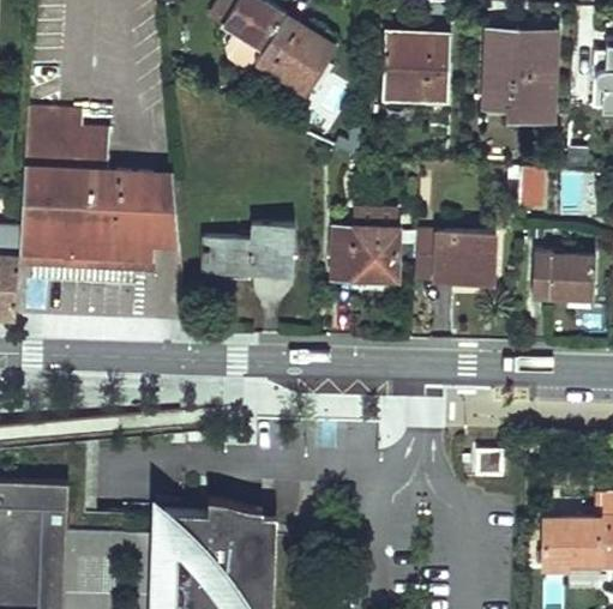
[(229,18),(223,26),(238,36),(228,50),(230,61),(248,72),(256,60),(284,14),(259,0),(221,0),(215,10),(229,18)]
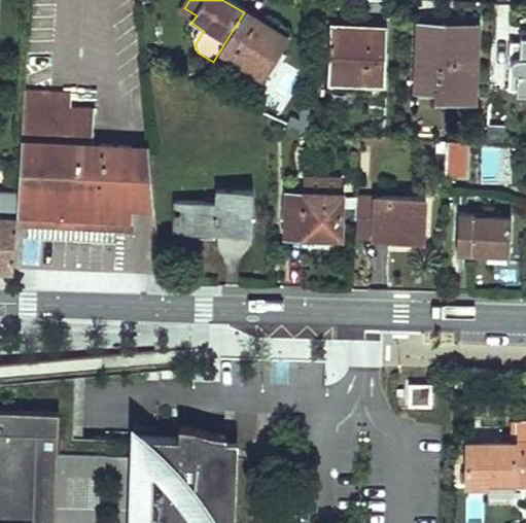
[(286,39),(244,12),(219,51),(233,61),(261,79),(286,39)]
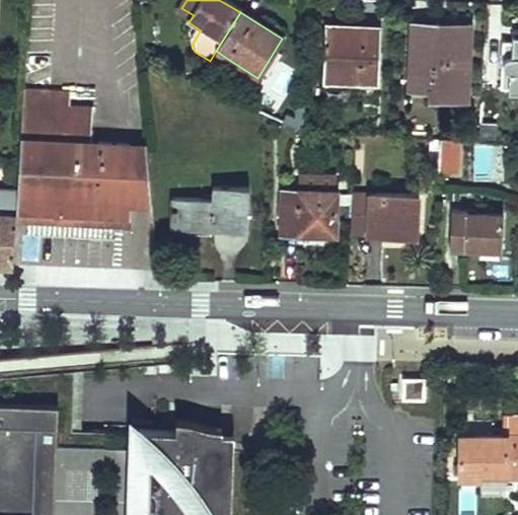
[(429,105),(468,106),(470,26),(439,25),(439,28),(411,28),(409,94),(429,95),(429,105)]
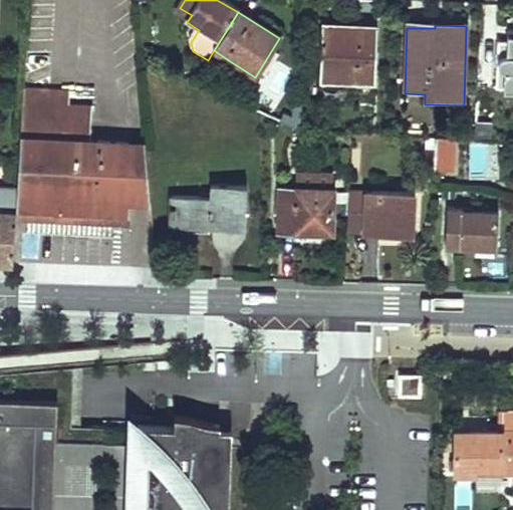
[(321,32),(319,82),(346,83),(374,85),(377,30),(356,29),(356,34),(321,32)]
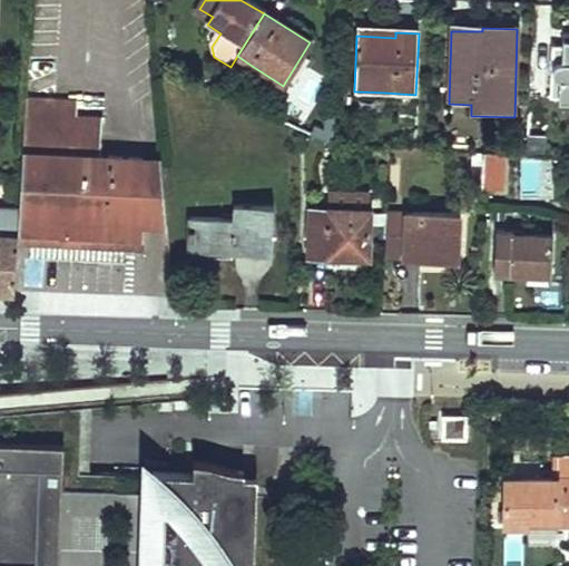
[(559,81),(558,105),(568,105),(568,38),(565,39),(563,65),(557,67),(552,70),(551,75),(553,80),(559,81)]
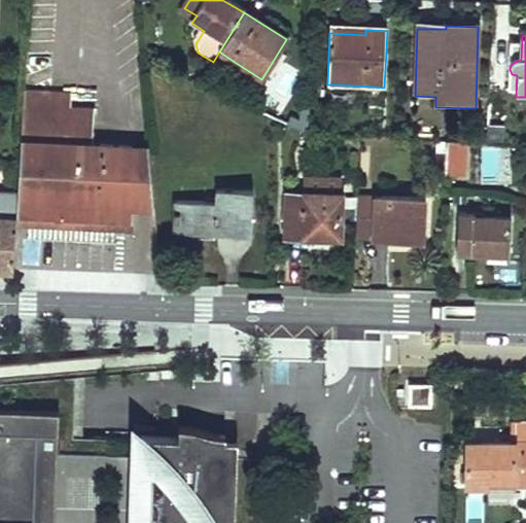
[(233,61),(219,51),(213,62),(226,70),(233,61)]
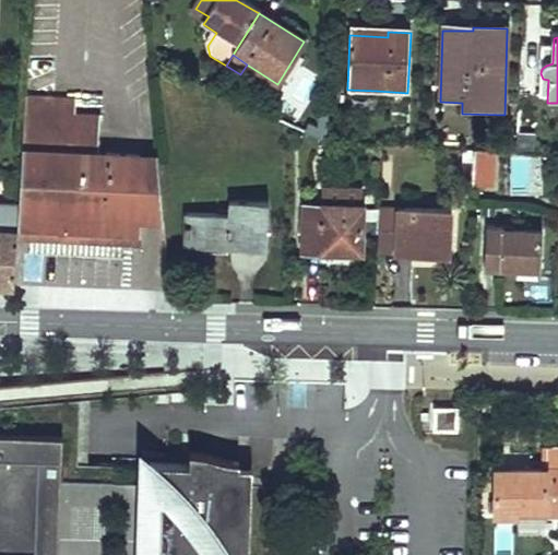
[(377,91),(347,90),(347,97),(376,99),(377,91)]
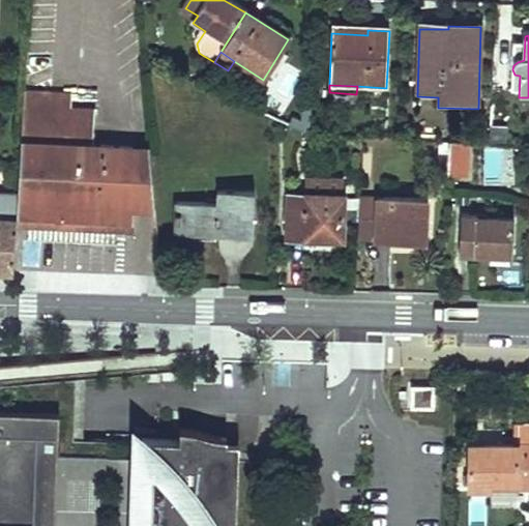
[(72,95),(24,92),(16,225),(16,227),(133,235),(134,211),(144,212),(154,212),(148,150),(137,150),(96,148),(97,111),(72,110),(72,95)]
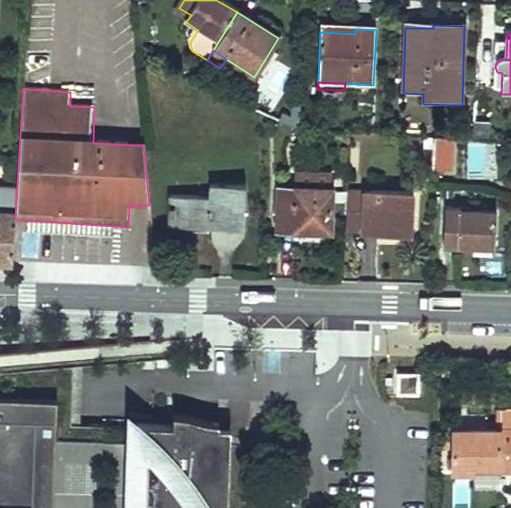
[(491,106),(474,105),(470,142),(489,142),(491,106)]
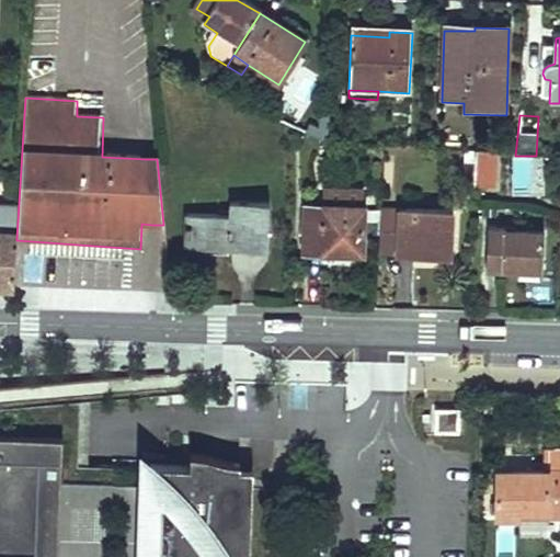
[(498,154),(475,154),(475,190),(495,191),(498,154)]
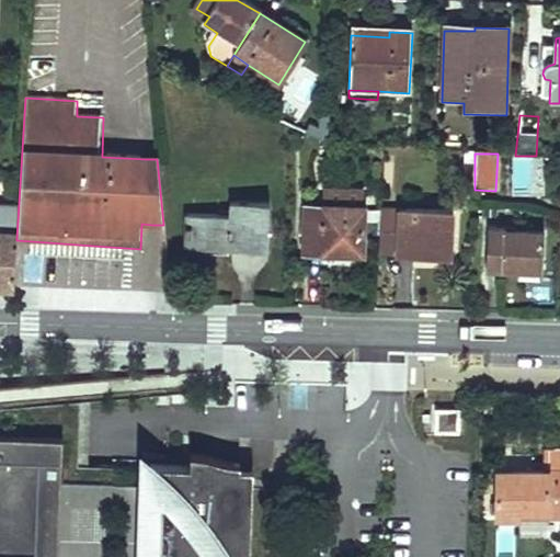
[(231,220),(186,218),(185,250),(230,251),(230,239),(267,240),(269,204),(232,203),(231,220)]
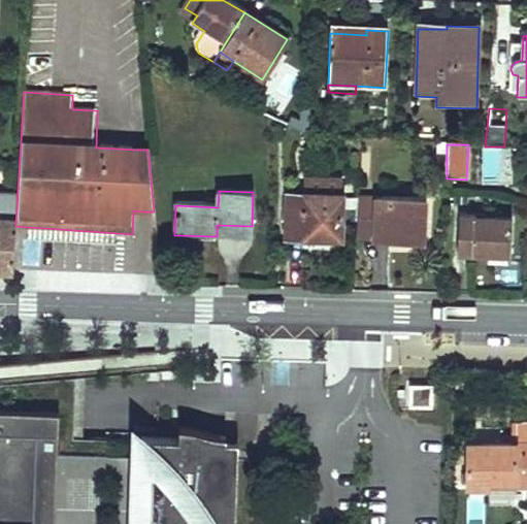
[(340,199),(288,197),(286,239),(339,241),(340,199)]
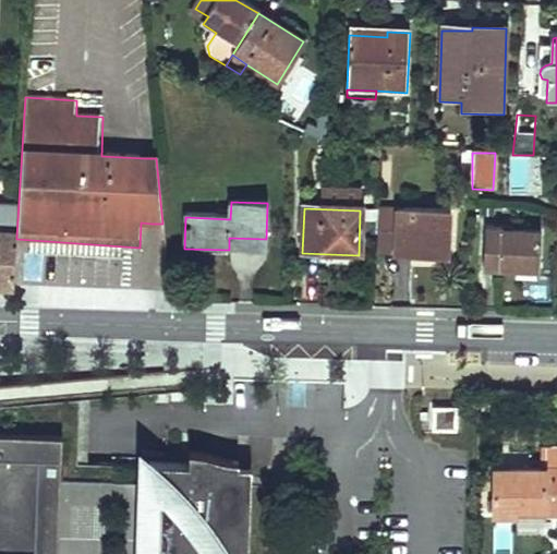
[(449,215),(378,212),(376,254),(447,257),(449,215)]
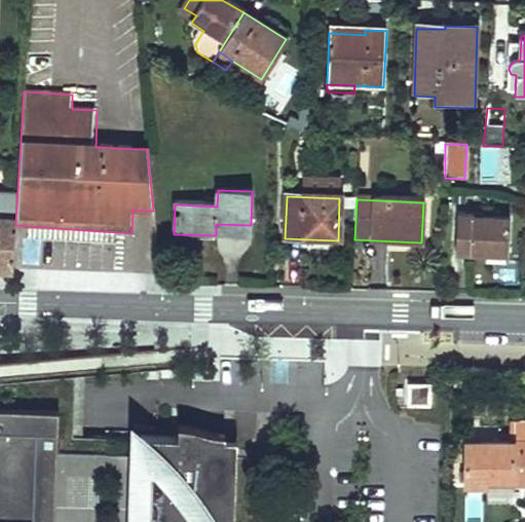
[(457,216),(455,255),(508,257),(509,221),(482,220),(482,217),(457,216)]
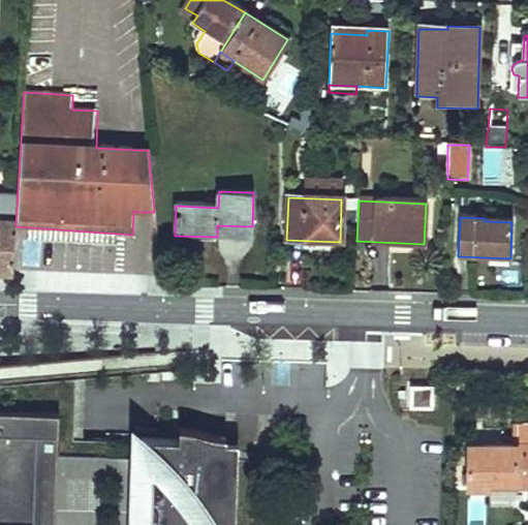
[(0,272),(8,273),(13,273),(16,226),(16,224),(0,223),(0,272)]
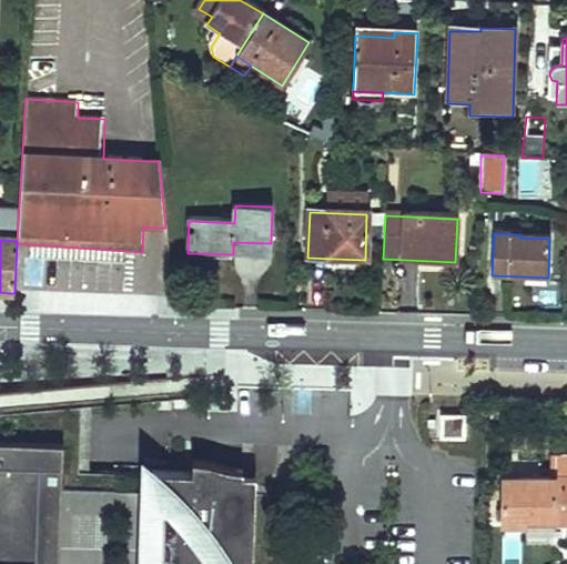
[(271,243),(233,242),(233,254),(270,257),(271,243)]
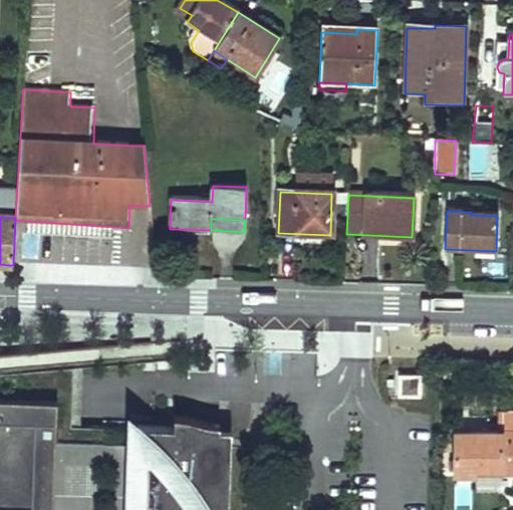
[(97,349),(69,352),(71,371),(73,371),(99,369),(97,349)]
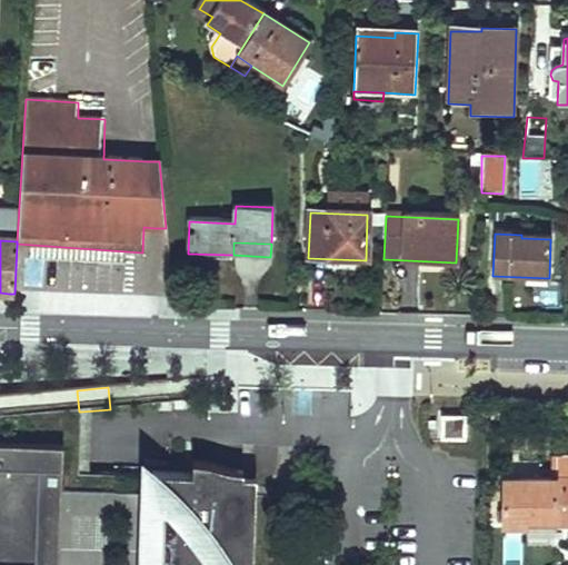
[(0,418),(47,414),(46,447),(79,448),(81,412),(79,412),(77,390),(0,396),(0,418)]
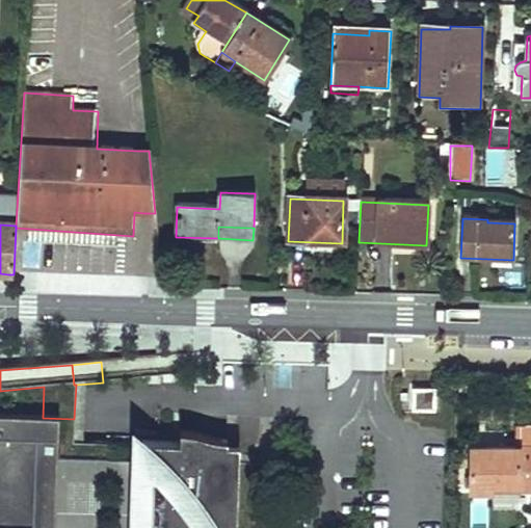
[(70,527),(73,462),(73,446),(74,419),(43,418),(44,387),(0,391),(0,527),(70,527)]
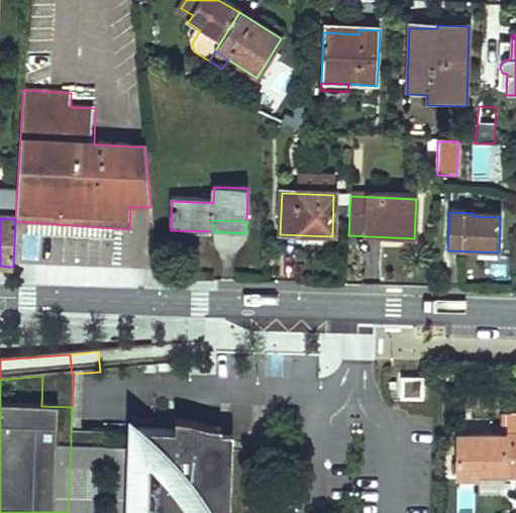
[(422,381),(402,381),(402,399),(422,400),(422,381)]
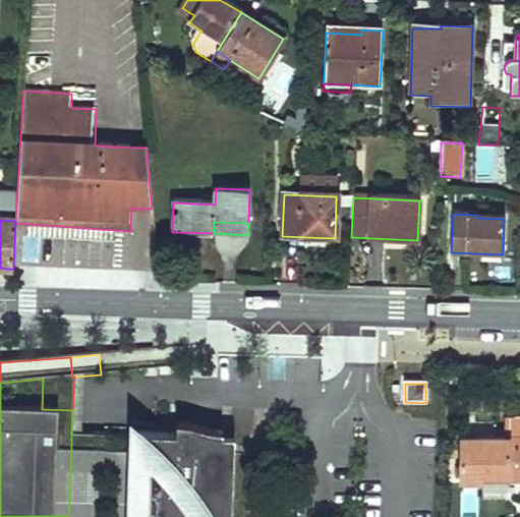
[(229,516),(232,457),(219,457),(219,452),(220,438),(136,435),(132,516),(229,516)]
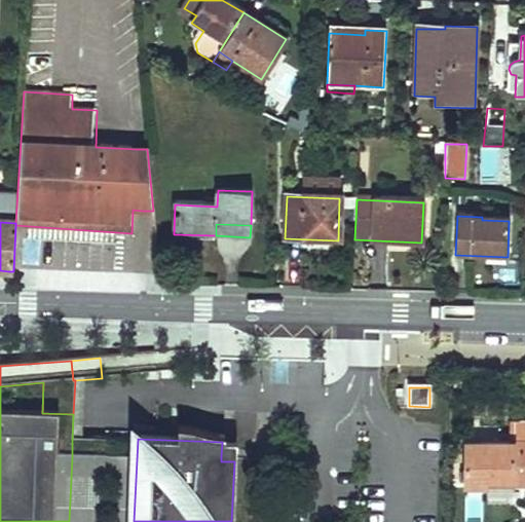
[(87,521),(90,442),(72,441),(72,456),(69,521),(87,521)]
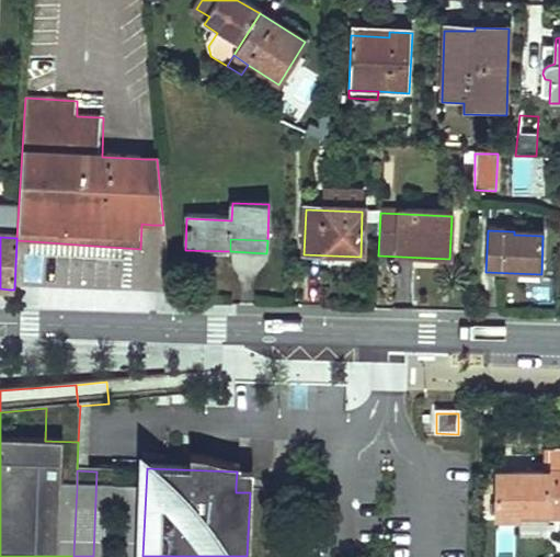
[(250,492),(251,473),(237,472),(236,487),(236,492),(250,492)]
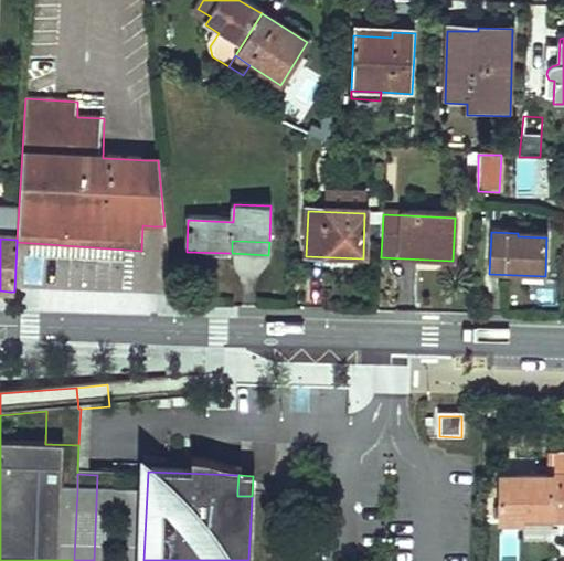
[(563,476),(498,475),(497,520),(521,520),(521,515),(547,516),(547,521),(563,521),(563,476)]
